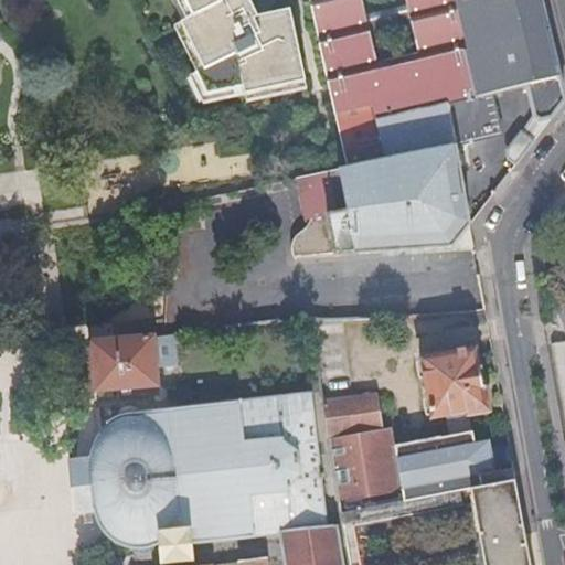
[(184,0),(194,18),(181,24),(203,70),(198,73),(208,94),(243,86),(244,95),(307,85),(291,10),(257,17),(249,0),(184,0)]
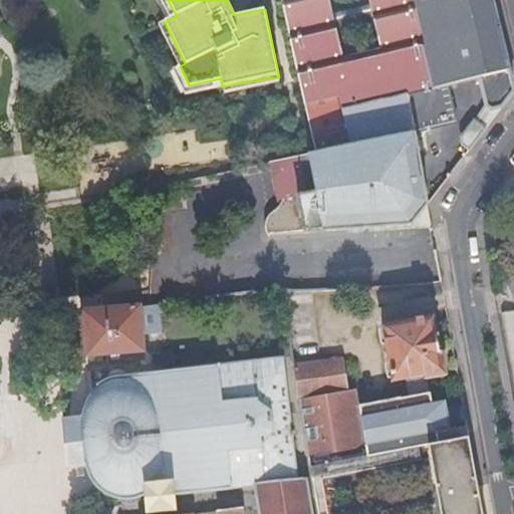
[(344,111),(409,96),(438,89),(417,0),(280,0),(301,87),(316,153),(351,145),(344,111)]
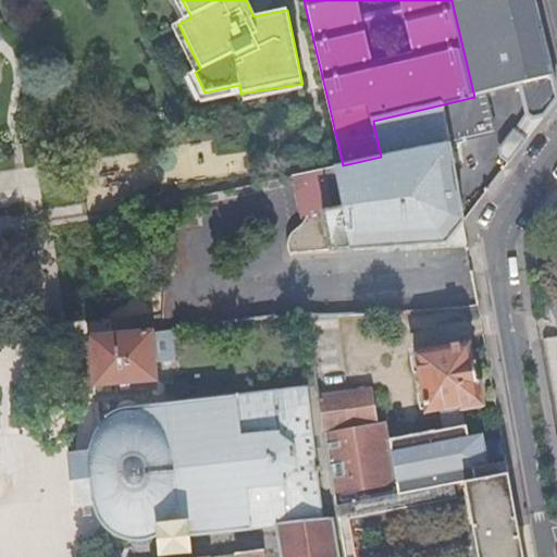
[(519,87),(551,79),(532,0),(452,0),(474,97),(489,94),(519,87)]
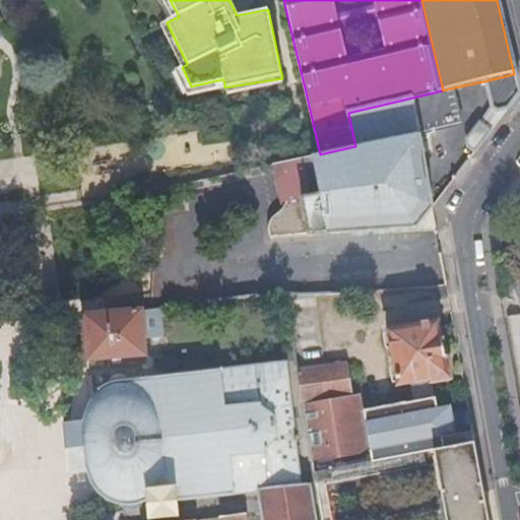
[(519,91),(514,74),(484,81),(492,110),(481,123),(479,122),(471,133),(471,134),(472,137),(475,150),(496,124),(519,91)]
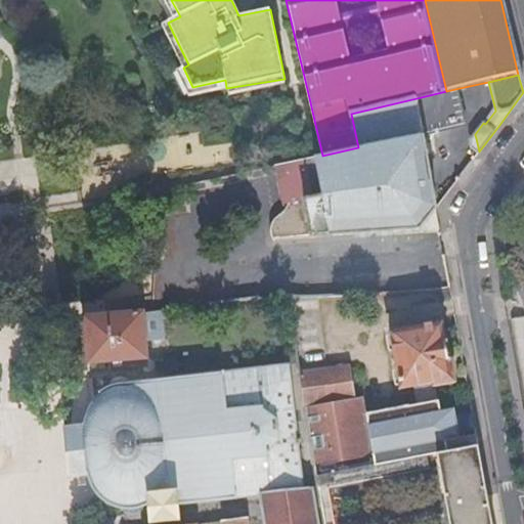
[(446,91),(417,98),(425,132),(467,122),(460,88),(446,91)]
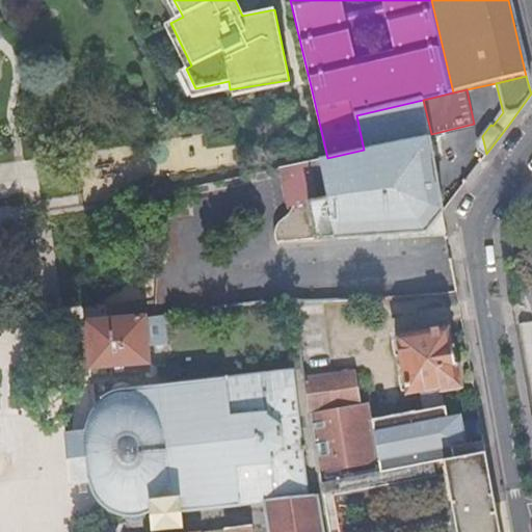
[(431,134),(423,100),(356,115),(364,150),(431,134)]
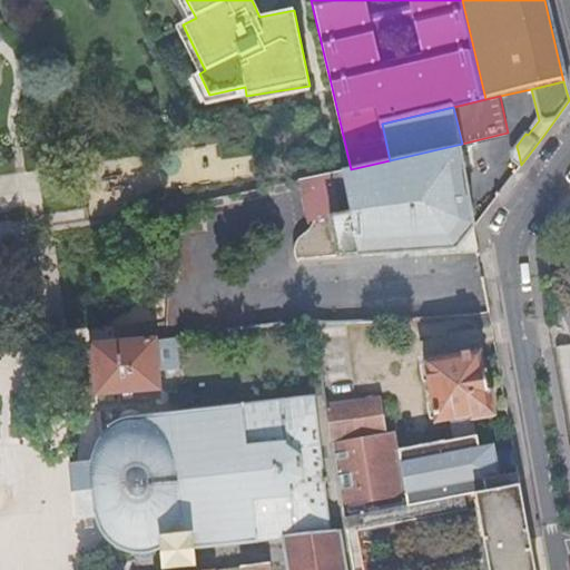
[(390,160),(351,169),(343,169),(351,212),(315,218),(314,220),(314,223),(313,225),(313,226),(312,227),(311,228),(308,229),(305,233),(302,236),(300,239),(297,244),(296,249),(296,254),(297,258),(298,261),(458,247),(474,226),(462,144),(390,160)]
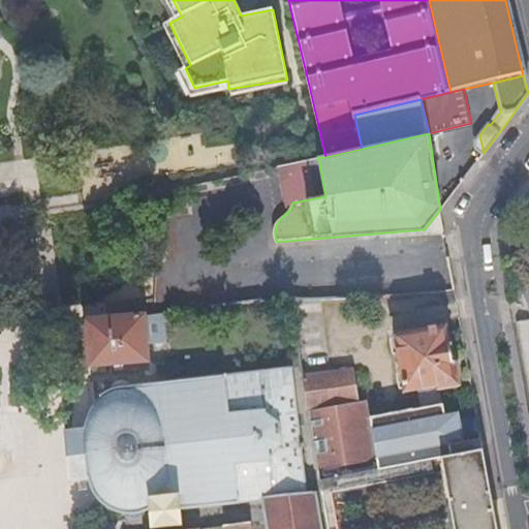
[(318,157),(279,165),(286,204),(292,203),(325,196),(318,157)]
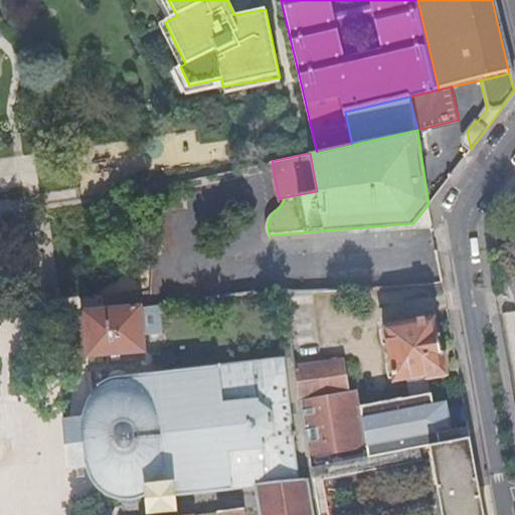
[(445,294),(443,284),(433,284),(433,294),(445,294)]
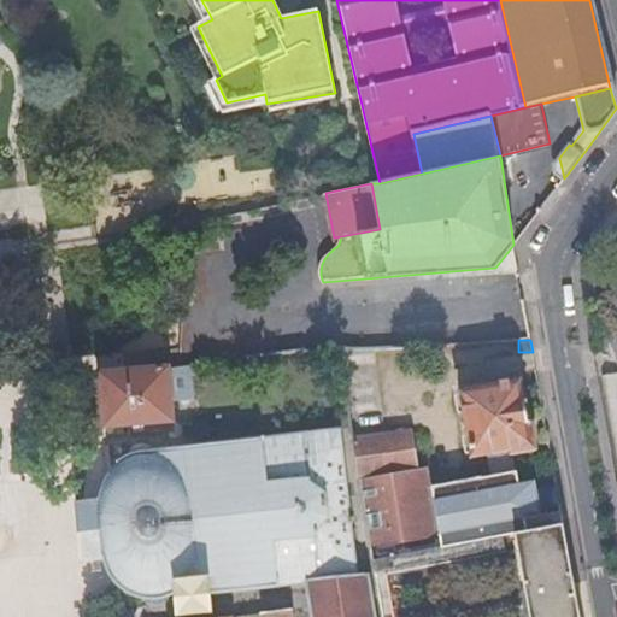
[(174,422),(169,366),(100,371),(105,427),(174,422)]
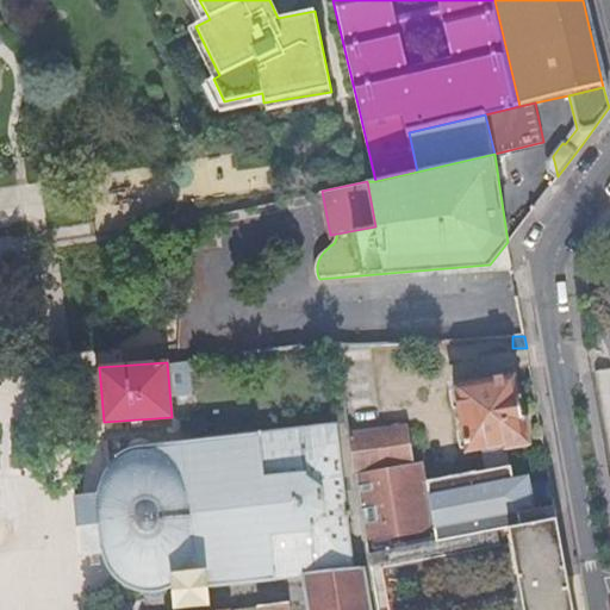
[(609,372),(596,375),(609,455),(609,372)]
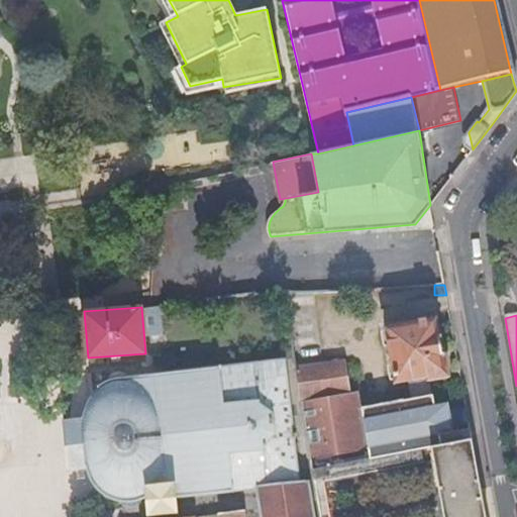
[(396,384),(412,381),(427,378),(446,375),(445,369),(446,369),(437,318),(386,327),(396,384)]
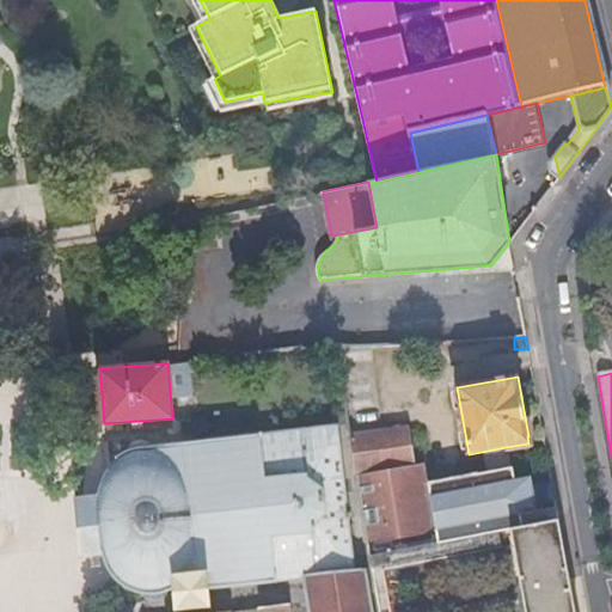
[(303,576),(354,568),(337,426),(152,447),(148,442),(140,440),(133,441),(129,445),(127,438),(105,444),(108,469),(101,479),(98,487),(98,497),(105,554),(108,562),(111,570),(116,577),(123,583),(130,588),(140,591),(142,592),(144,594),(151,599),(158,599),(166,595),(170,591),(177,589),(179,606),(207,604),(204,587),(303,576)]
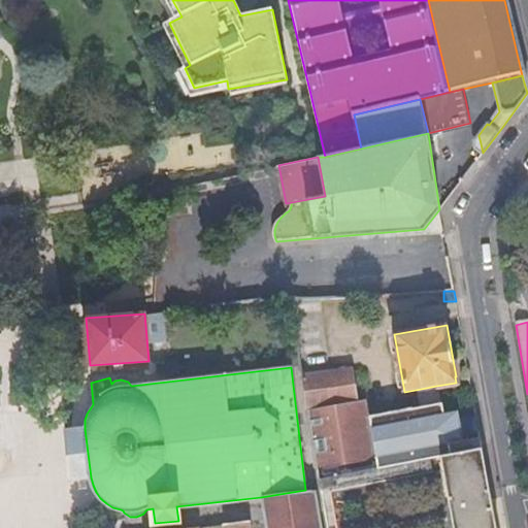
[(355,369),(304,376),(321,482),(324,502),(333,500),(330,484),(329,483),(342,480),(337,454),(348,453),(370,448),(369,447),(372,447),(375,457),(375,459),(428,449),(438,447),(451,527),(495,527),(482,450),(452,455),(442,403),(439,403),(424,406),(370,418),(371,427),(368,428),(364,402),(360,403),(355,369)]
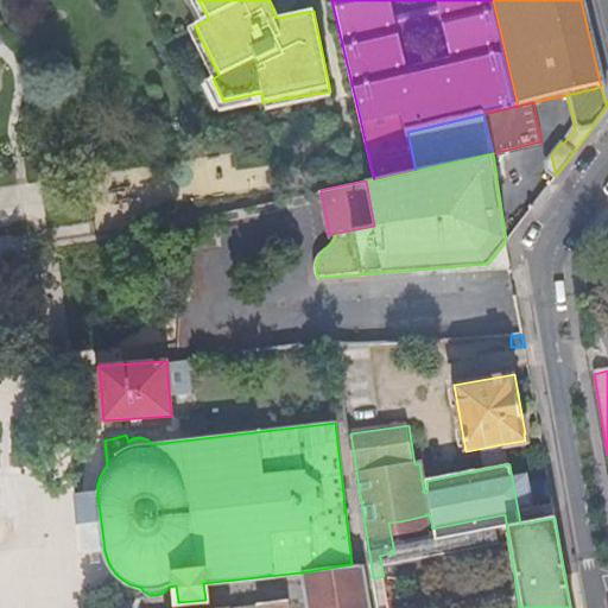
[(502,444),(485,448),(488,468),(506,464),(502,444)]
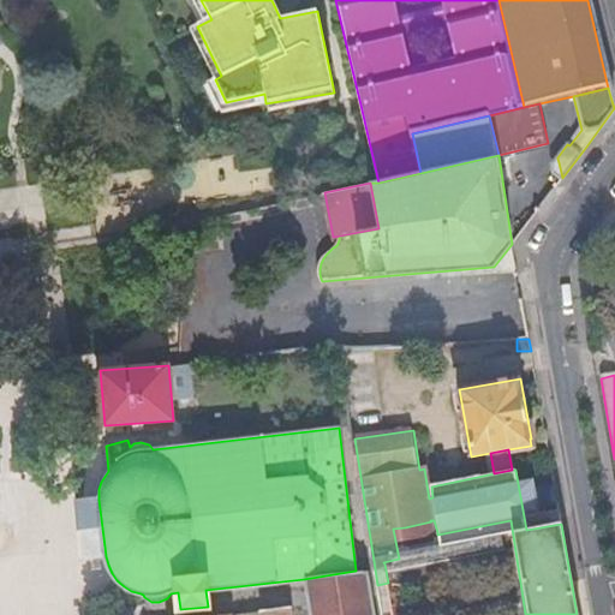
[(557,502),(555,484),(529,489),(532,507),(557,502)]
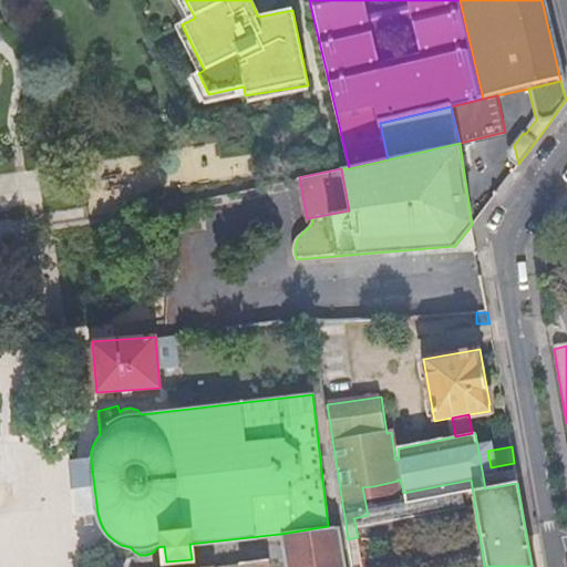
[(98,513),(91,461),(75,462),(74,463),(73,464),(75,488),(79,514),(81,515),(98,513)]
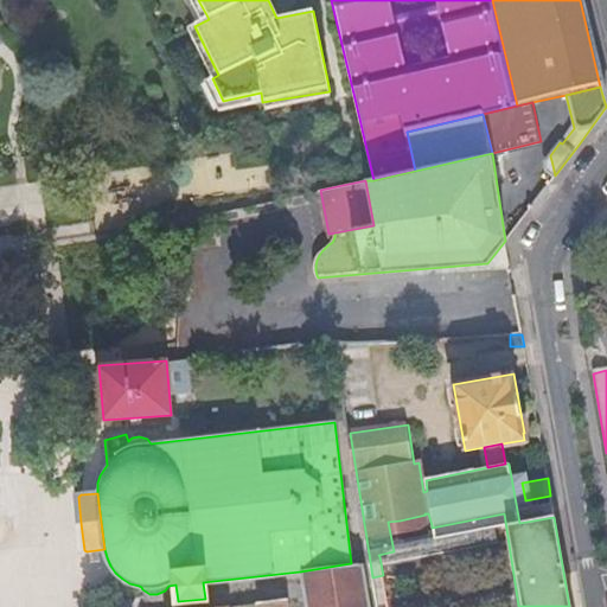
[(496,534),(492,516),(432,528),(432,525),(401,531),(400,521),(388,522),(394,551),(378,555),(379,556),(496,534)]
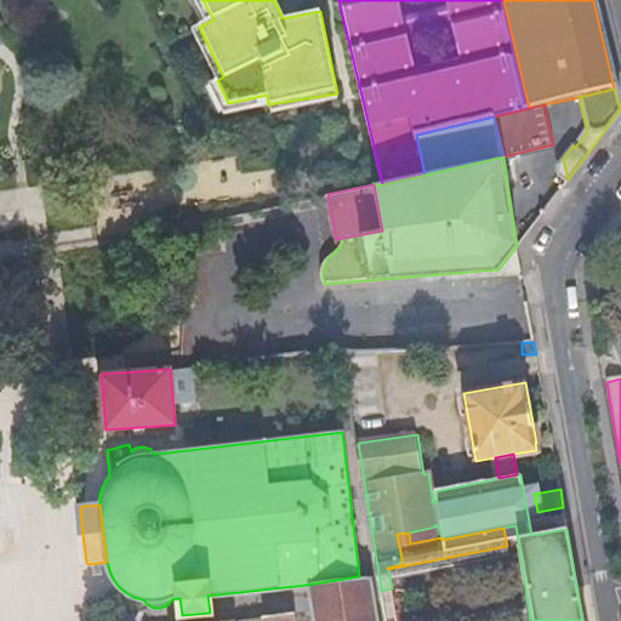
[(359,576),(307,585),(313,620),(377,620),(370,575),(359,576)]
